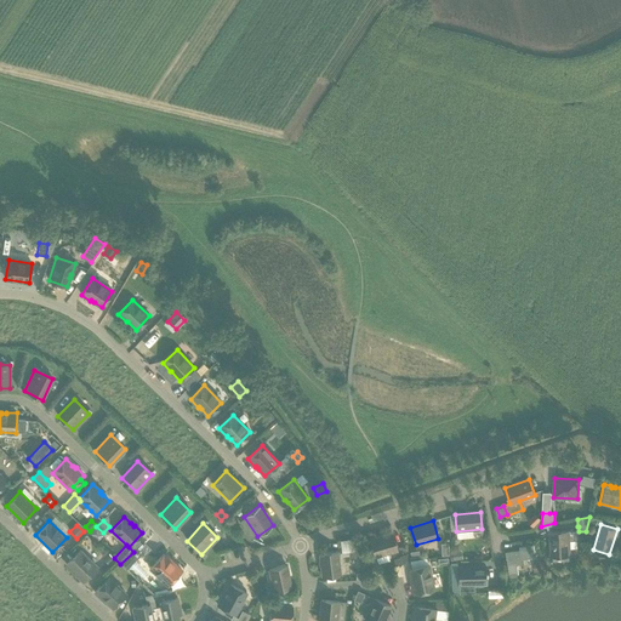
[(96,527),(91,533),(98,540),(104,534),(103,533),(96,527)]
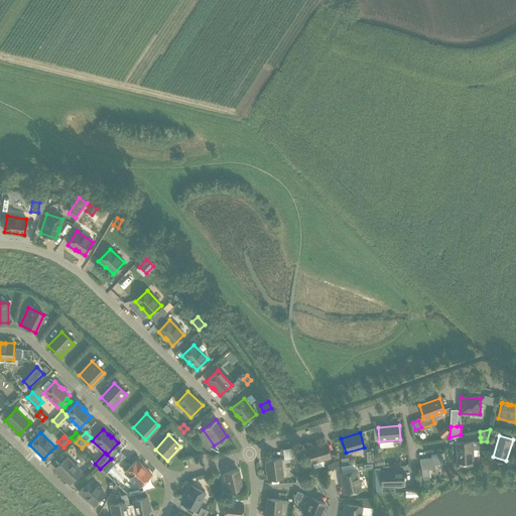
[(480,448),(479,440),(457,441),(458,463),(474,462),(474,449),(480,448)]
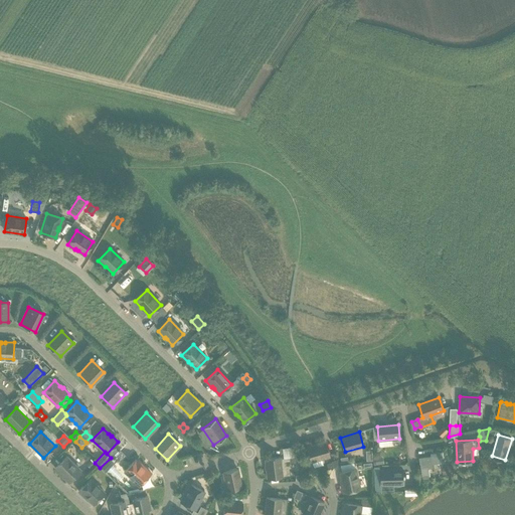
[(306,447),(311,462),(329,457),(325,442),(306,447)]
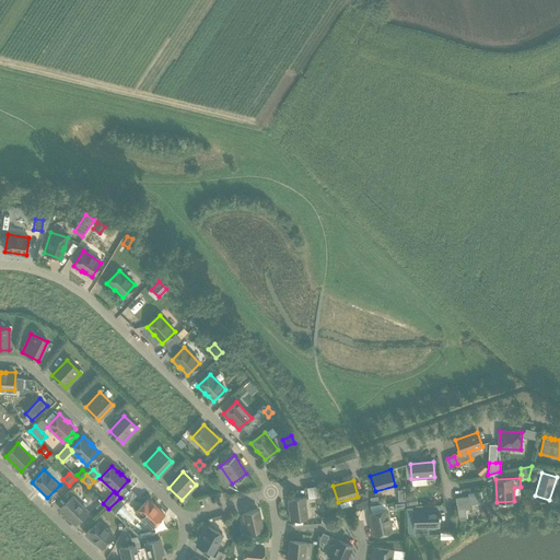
[(120,498),(108,509),(114,514),(127,500),(130,503),(137,497),(130,490),(126,494),(124,493),(120,498)]
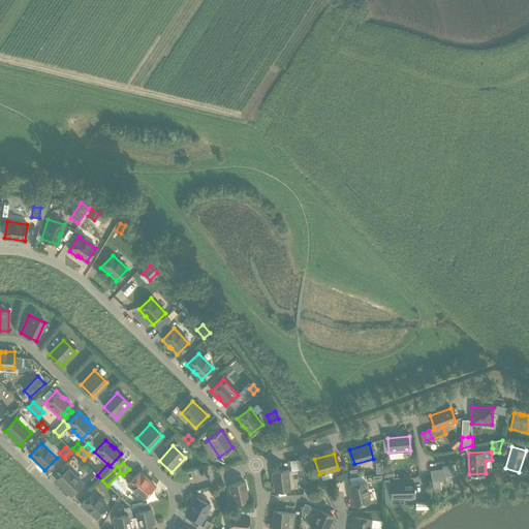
[(442,468),(431,470),(434,490),(441,489),(440,481),(443,480),(446,480),(446,476),(454,475),(453,469),(455,469),(454,463),(441,465),(442,468)]
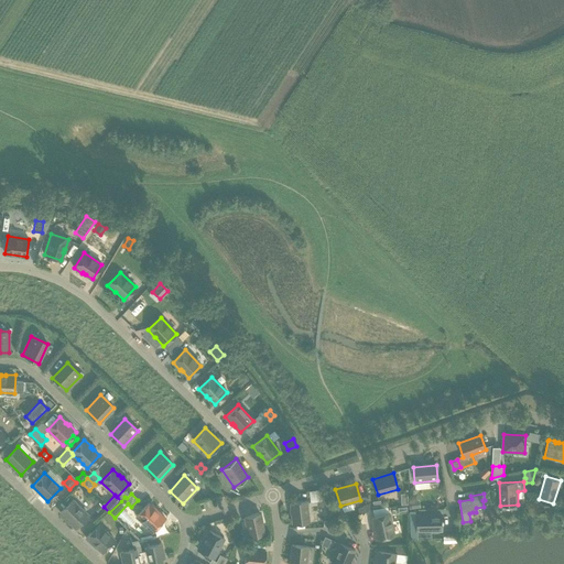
[(76,528),(88,516),(72,500),(60,512),(76,528)]
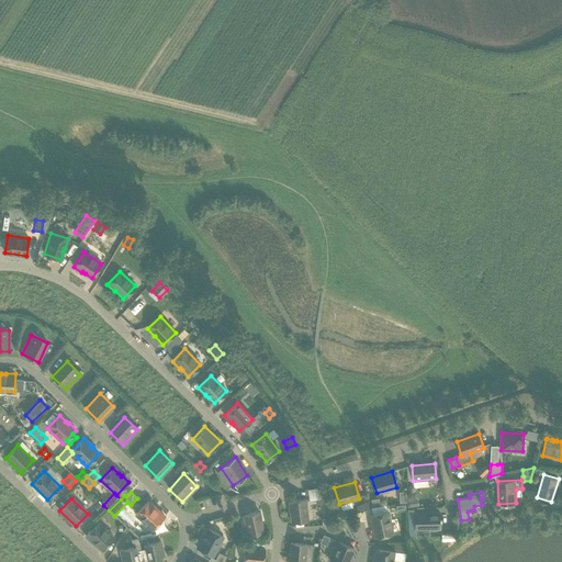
[(289,501),(291,521),(307,519),(305,498),(289,501)]
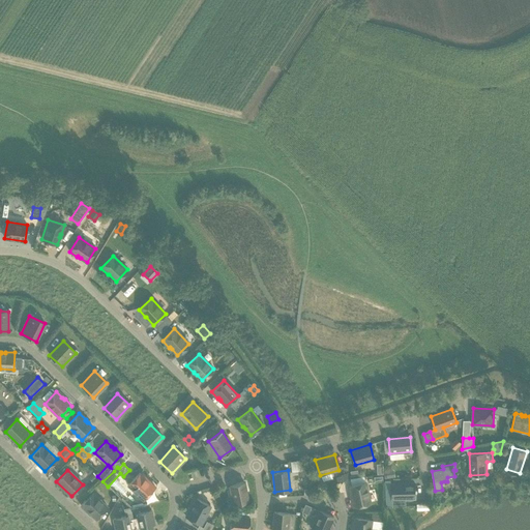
[(92,473),(89,477),(93,481),(97,478),(92,473)]
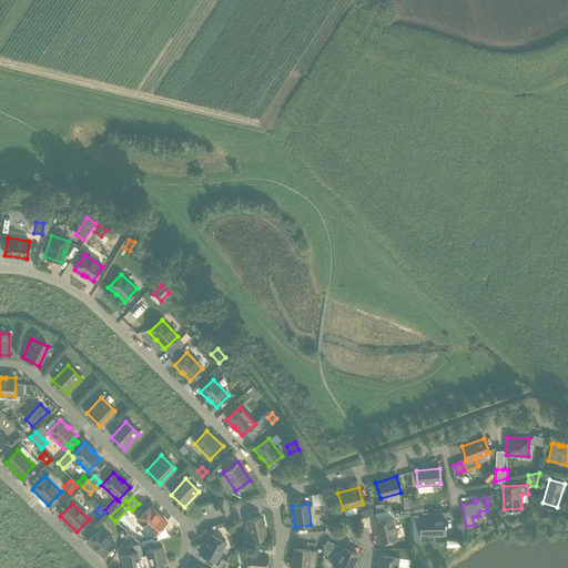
[(137,519),(153,535),(166,521),(159,515),(158,516),(155,513),(149,507),(137,519)]
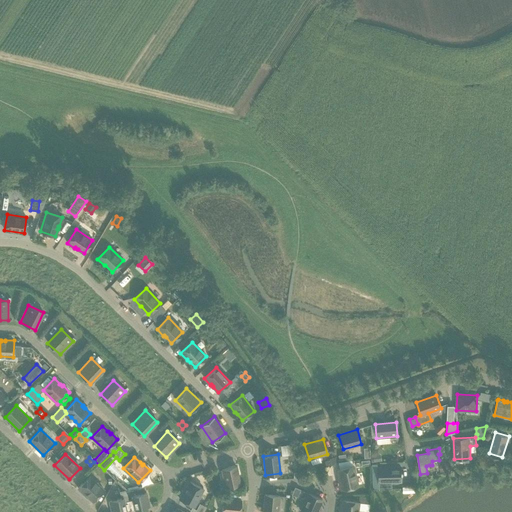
[(292,471),(301,472),(301,464),(293,463),(292,471)]
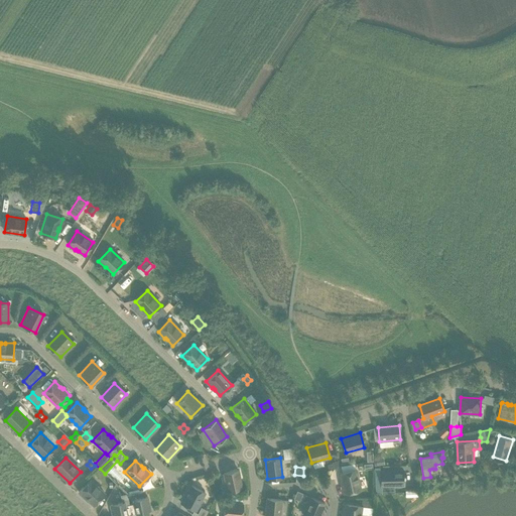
[(452,467),(443,468),(444,475),(453,474),(452,467)]
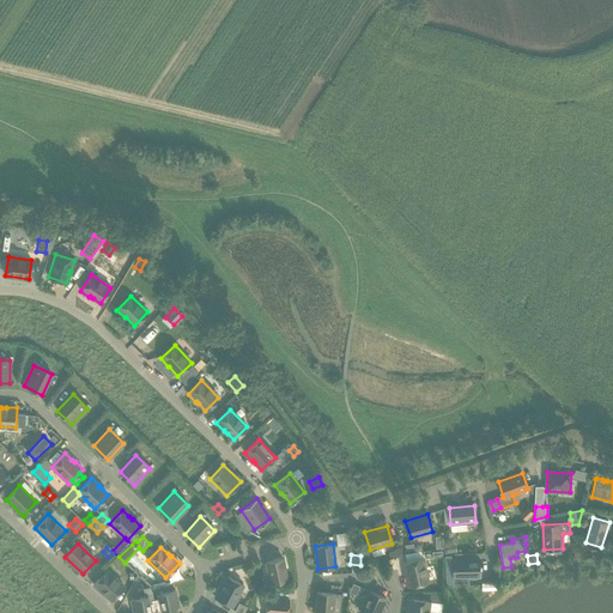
[(271,583),(287,580),(283,558),(266,562),(271,583)]
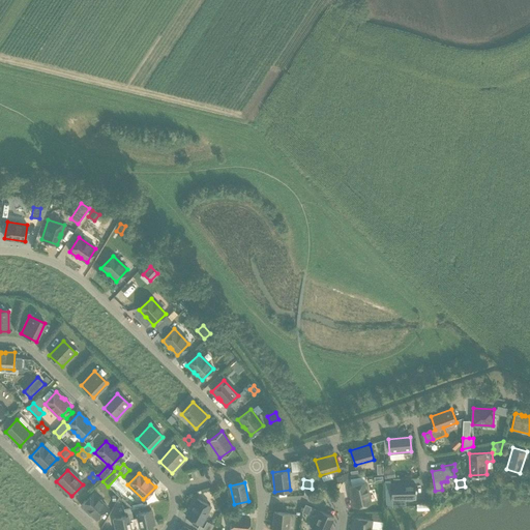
[(353,506),(370,503),(365,482),(349,486),(352,497),(351,497),(353,506)]
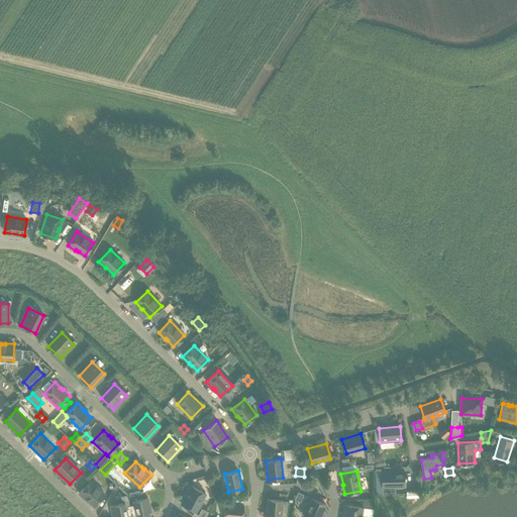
[(404,472),(382,473),(382,475),(382,486),(405,485),(404,472)]
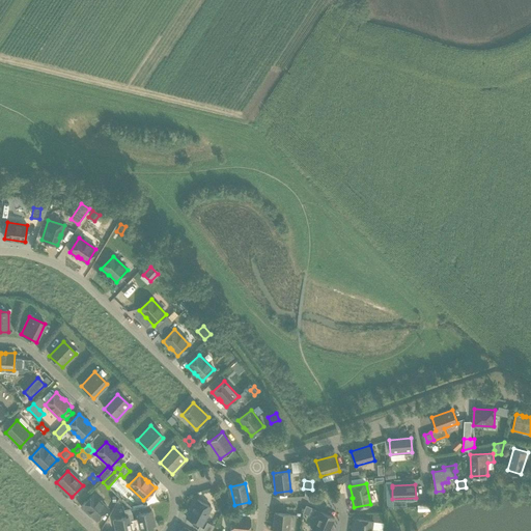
[(81,506),(87,512),(88,512),(91,514),(90,514),(96,520),(108,508),(92,494),(81,506)]
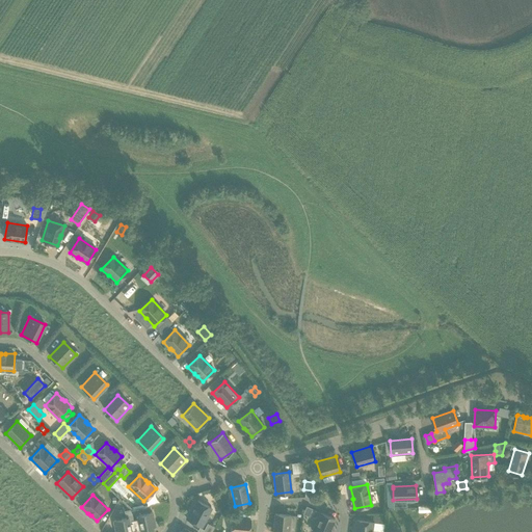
[(193,507),(191,510),(190,510),(186,519),(202,526),(211,508),(196,500),(193,507)]
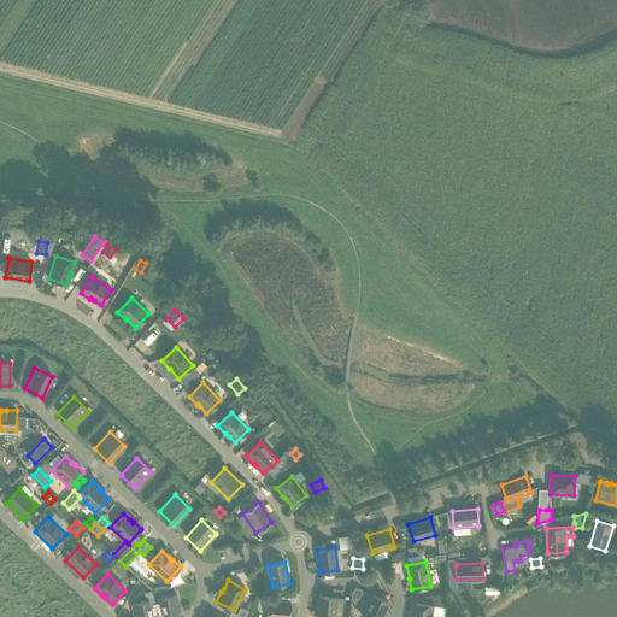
[(354,587),(351,597),(358,599),(362,589),(354,587)]
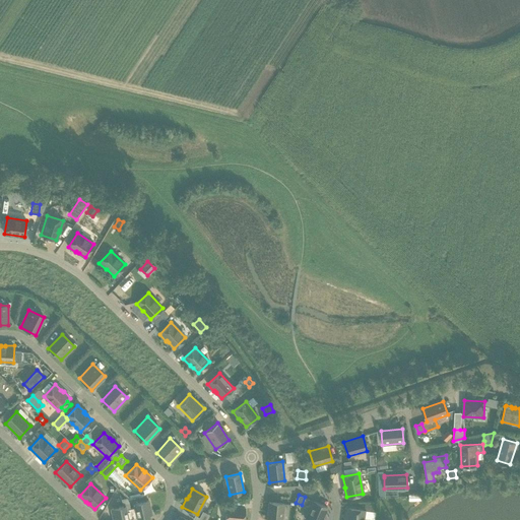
[(135,507),(131,509),(133,518),(138,517),(138,519),(149,519),(148,515),(151,514),(148,501),(134,504),(135,507)]
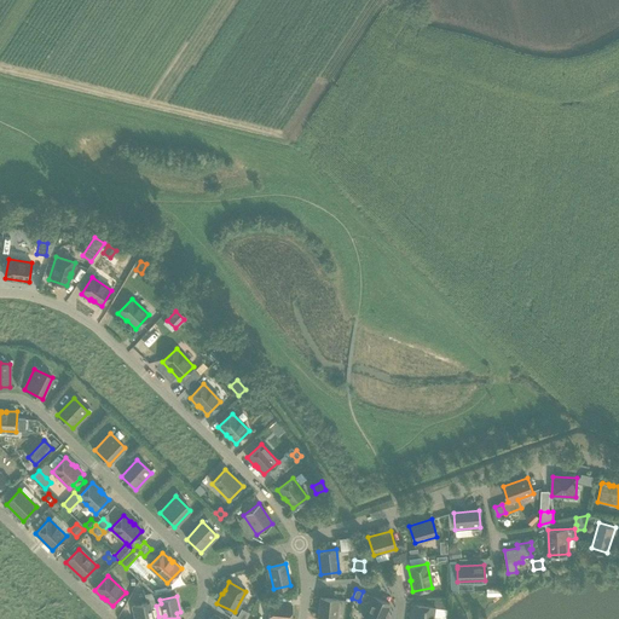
[(382,618),(389,603),(372,596),(363,618),(365,618),(382,618)]
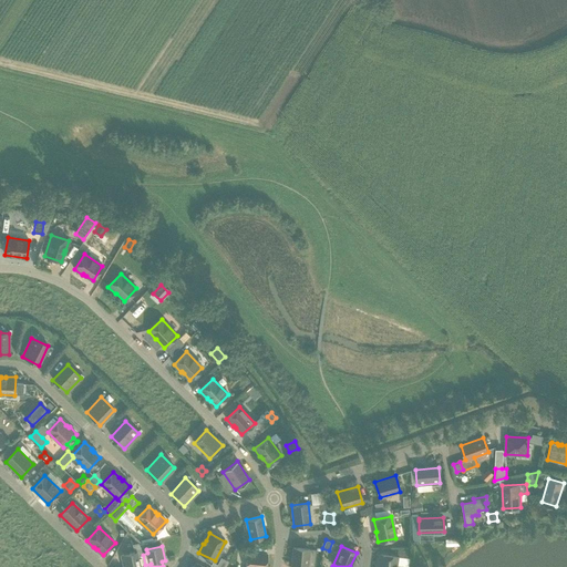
[(307,566),(309,549),(292,548),(290,566),(307,566)]
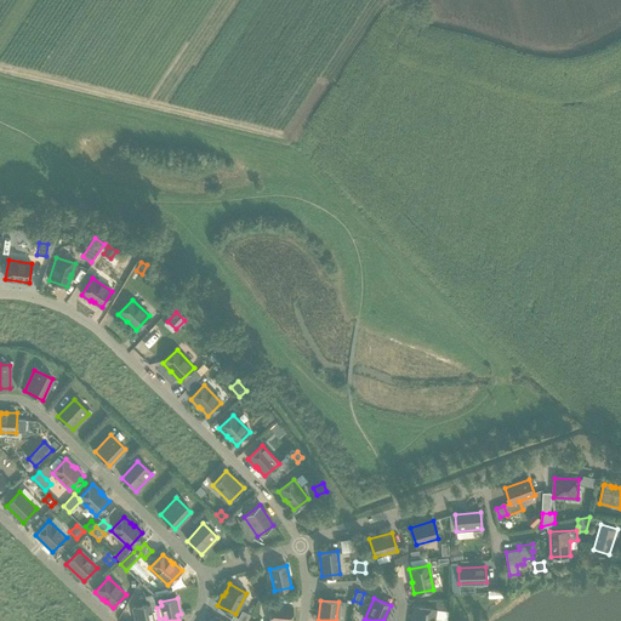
[(152,620),(153,620),(159,619),(157,608),(151,609),(149,604),(132,608),(135,620),(152,620)]
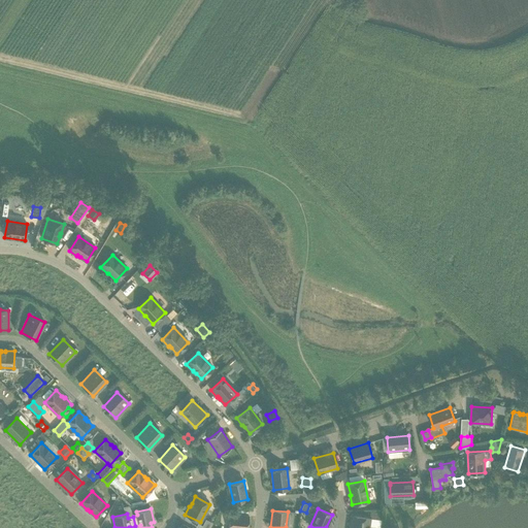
[(248,527),(249,516),(230,515),(228,527),(248,527)]
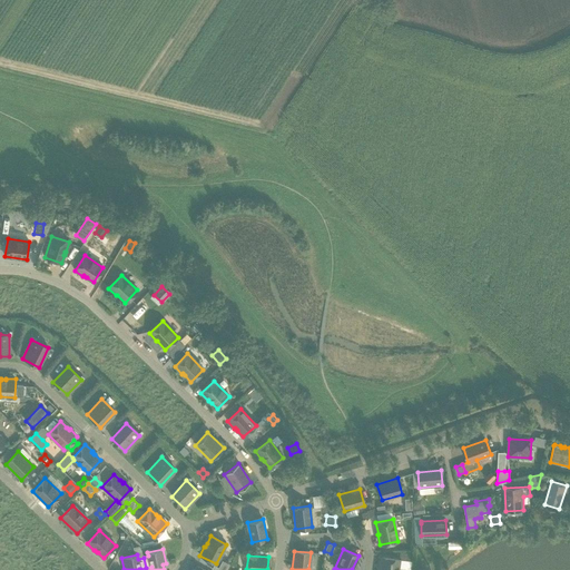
[(396,569),(399,559),(381,557),(380,569),(379,569),(396,569)]
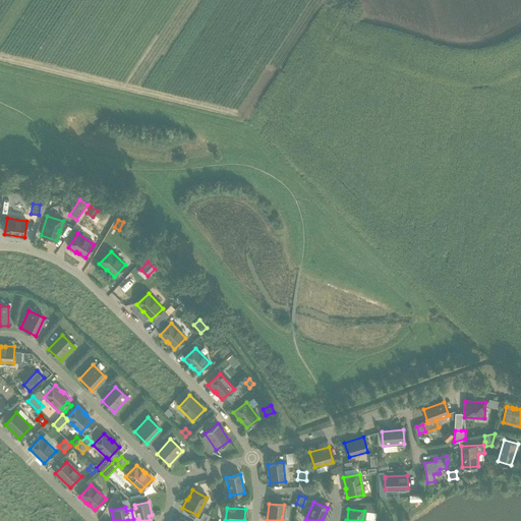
[(203,512),(199,518),(204,520),(206,520),(209,515),(203,512)]
